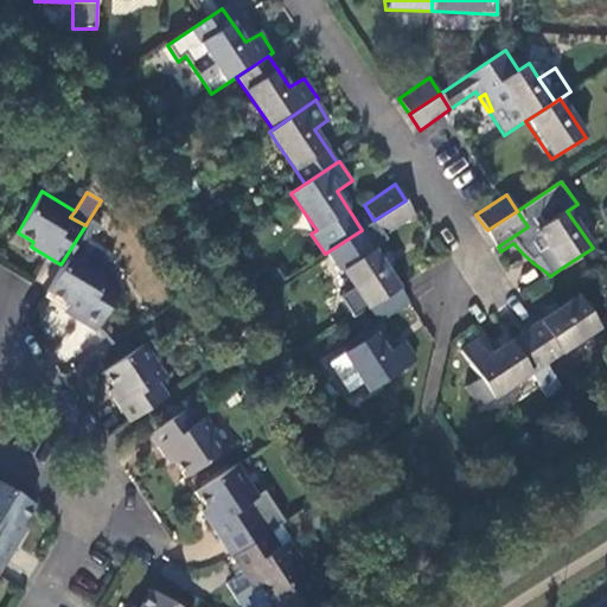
[(383,236),(415,216),(406,200),(374,221),(383,236)]
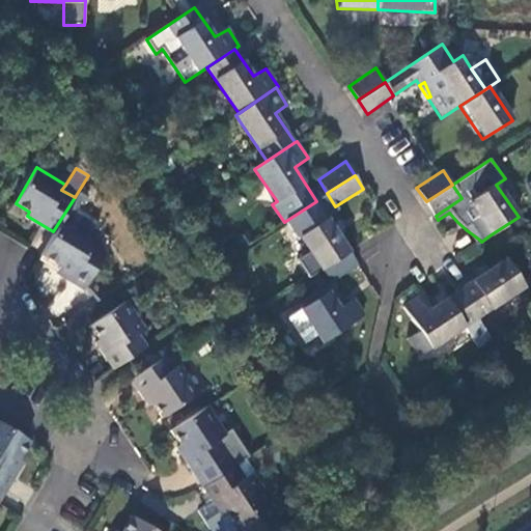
[(462,198),(452,185),(426,201),(436,216),(462,198)]
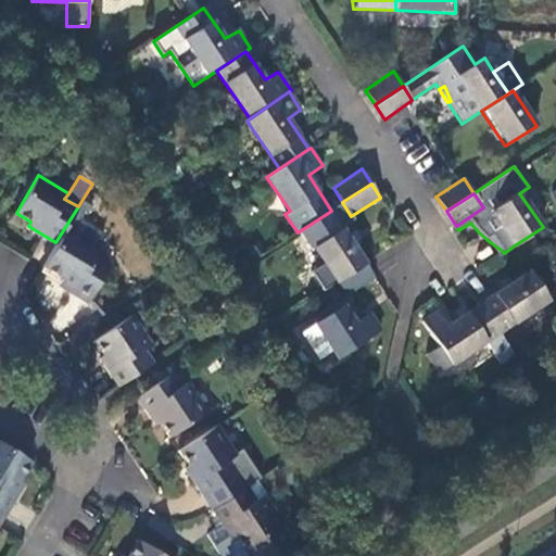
[(97,211),(81,201),(78,206),(55,242),(42,266),(63,278),(61,282),(89,299),(110,266),(97,257),(102,249),(99,248),(74,231),(84,217),(87,212),(93,216),(97,211)]
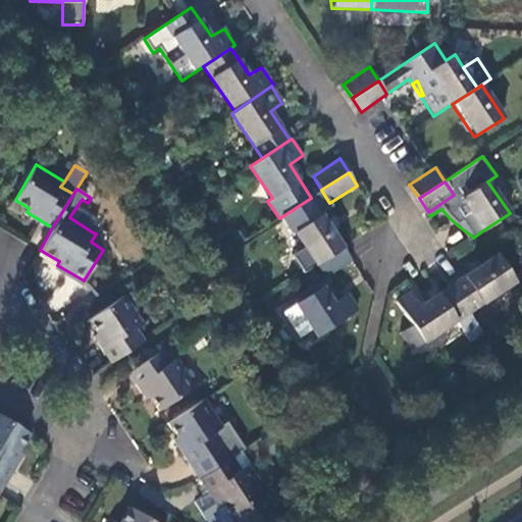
[(102,218),(79,204),(69,217),(93,232),(102,218)]
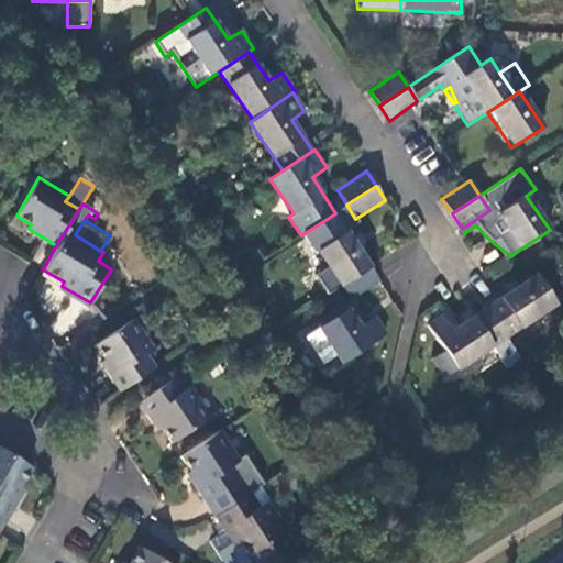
[(318,250),(342,287),(371,267),(346,231),(318,250)]
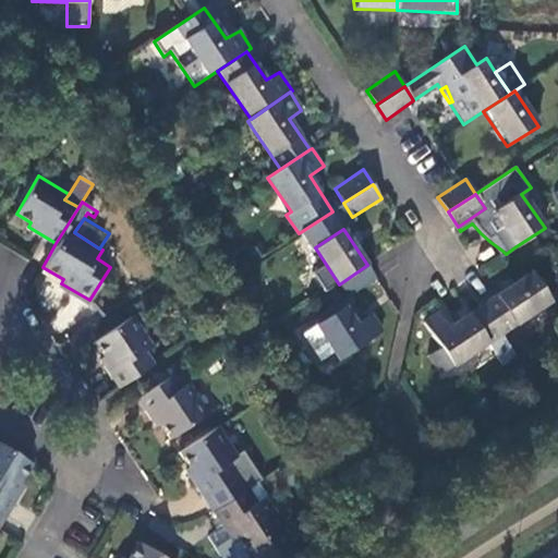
[(367,265),(339,284),(349,299),(377,279),(367,265)]
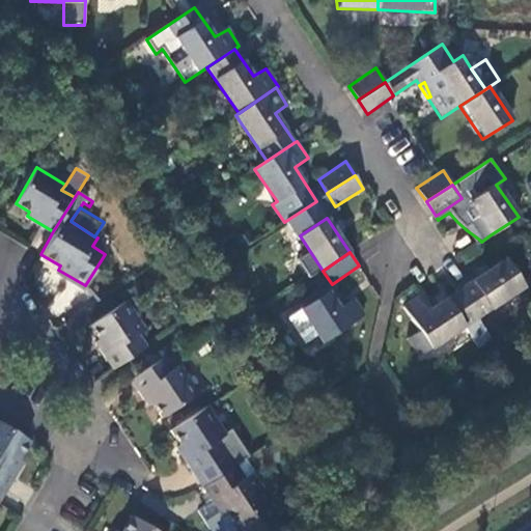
[(460,290),(479,318),(524,288),(506,260),(460,290)]
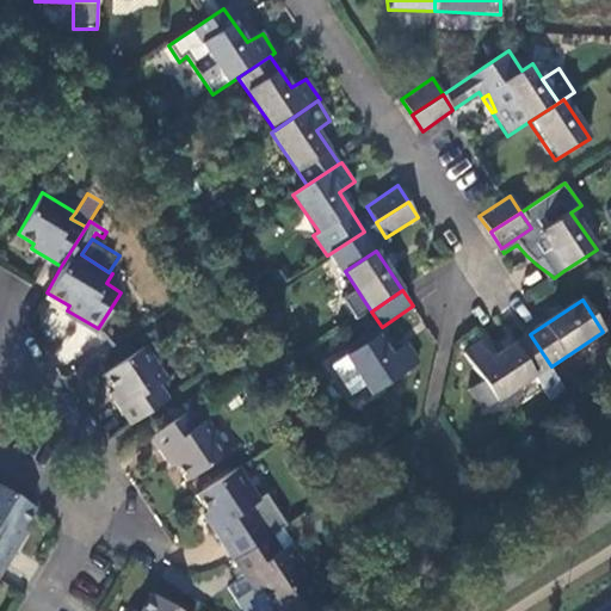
[(482,412),(551,366),(530,334),(494,357),(483,341),(463,355),(483,384),(470,394),(482,412)]
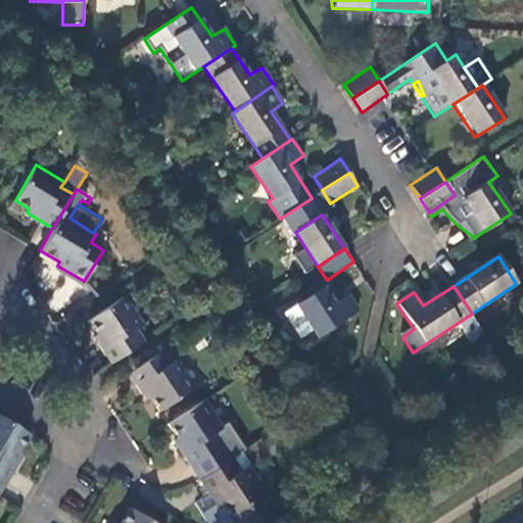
[(313,330),(318,338),(359,311),(348,294),(333,303),(322,287),(295,304),(313,330)]
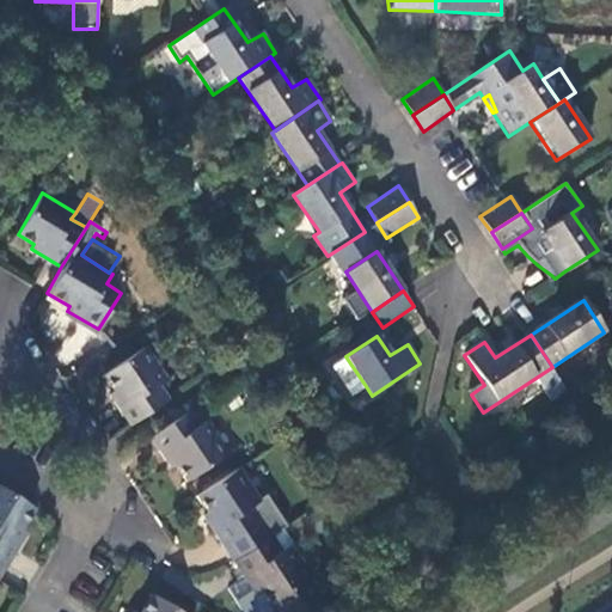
[(130,422),(167,398),(159,386),(167,380),(146,349),(105,375),(115,389),(110,392),(130,422)]
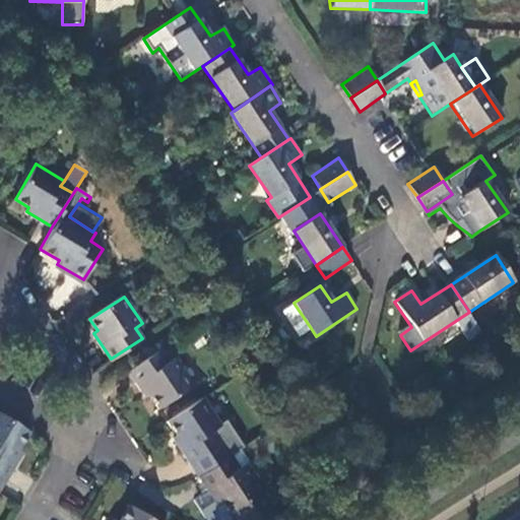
[(311,328),(294,303),(281,311),(299,336),(311,328)]
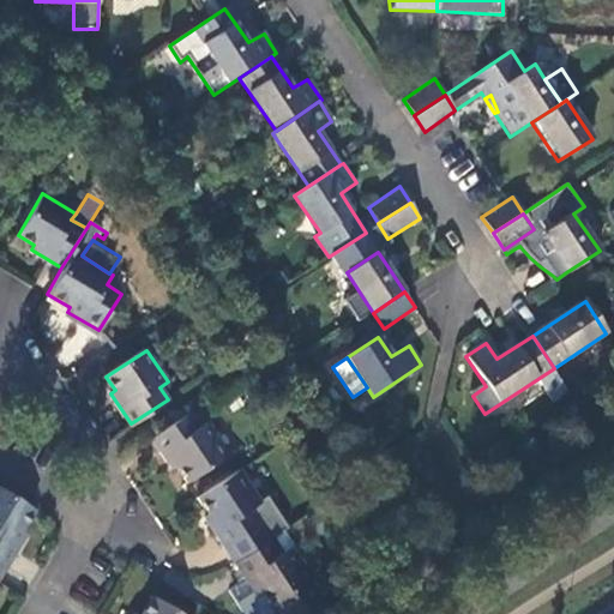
[(198,431),(187,413),(151,437),(175,471),(179,469),(188,481),(229,455),(209,425),(198,431)]
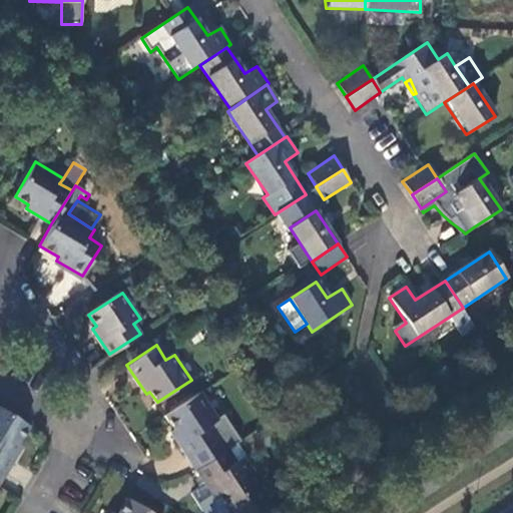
[(218,420),(199,392),(166,414),(174,427),(170,430),(189,458),(219,438),(211,425),(218,421),(218,420)]
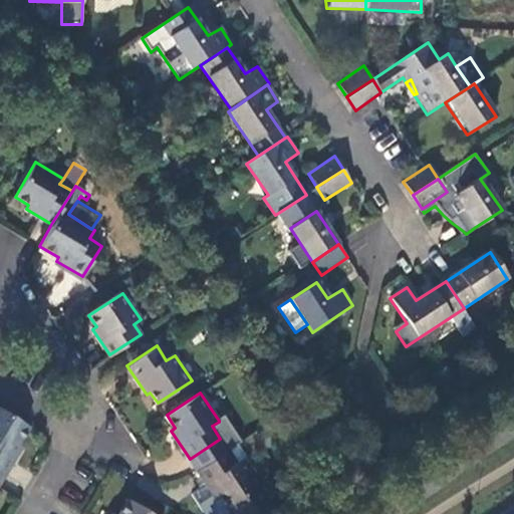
[(18,445),(29,426),(0,408),(0,483),(22,447),(18,445)]
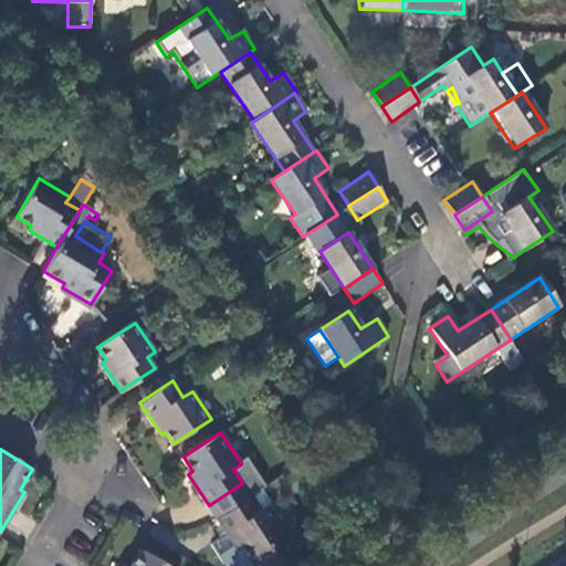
[(248,458),(241,463),(241,464),(233,469),(242,483),(209,505),(217,517),(251,495),(266,485),(248,458)]
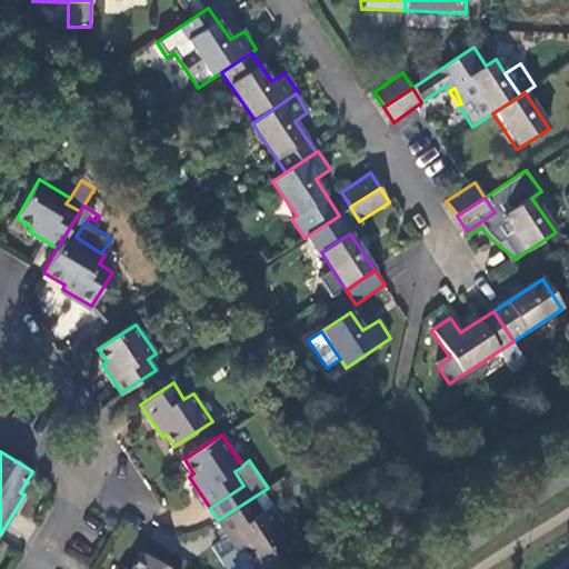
[(242,547),(258,568),(273,568),(299,551),(269,508),(262,512),(252,498),(218,520),(238,550),(242,547)]
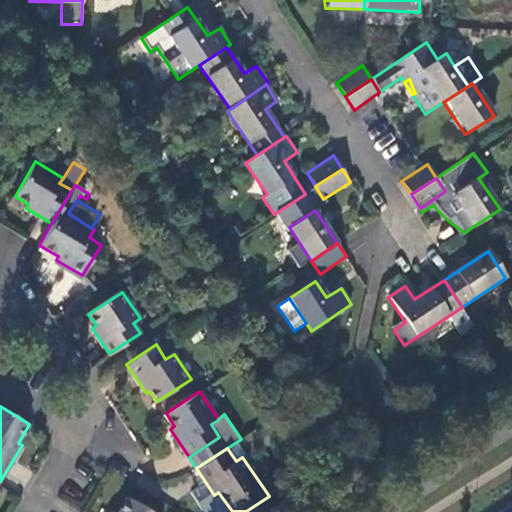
[(151,511),(129,499),(120,511),(151,511)]
